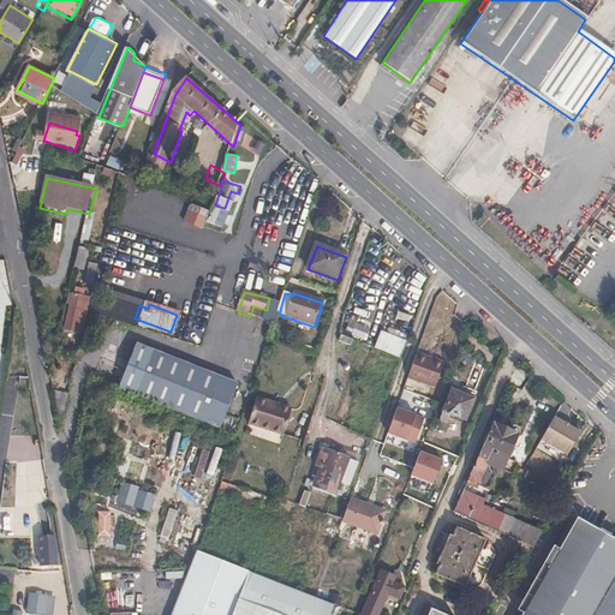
[(90,309),(73,305),(69,326),(79,328),(81,321),(87,322),(90,309)]
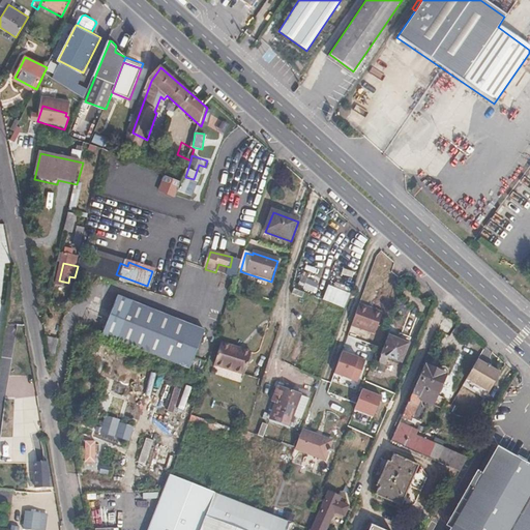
[(322,299),(344,307),(350,293),(328,285),(322,299)]
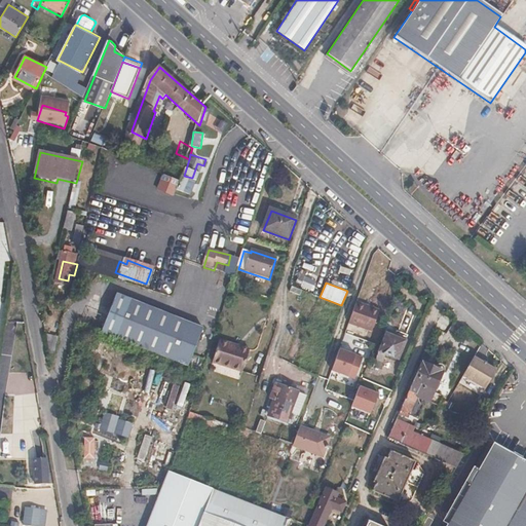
[(103,326),(187,366),(204,330),(121,289),(103,326)]
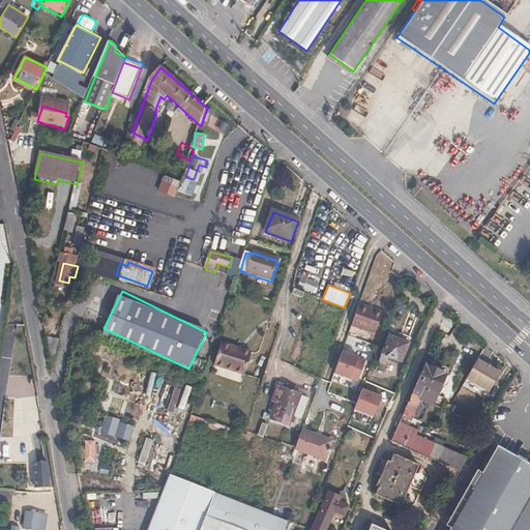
[(382,313),(359,304),(351,326),(375,334),(382,313)]
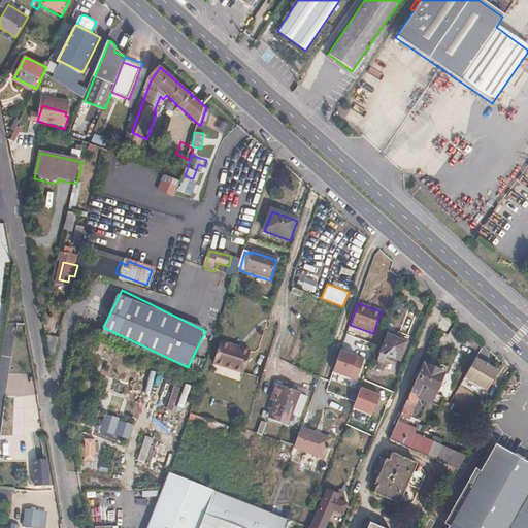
[(60,336),(47,333),(52,361),(54,361),(54,359),(60,336)]
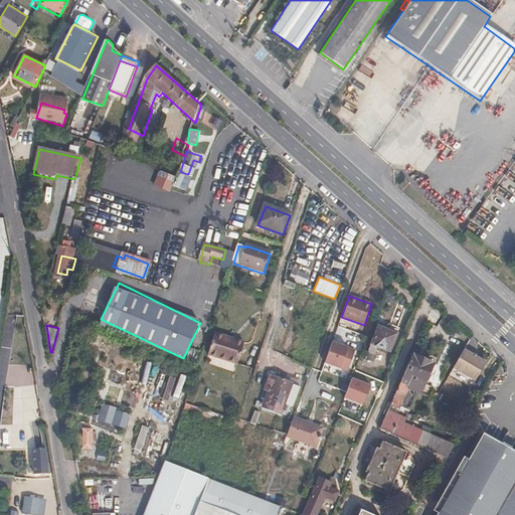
[(395,333),(377,326),(369,345),(376,347),(388,352),(395,333)]
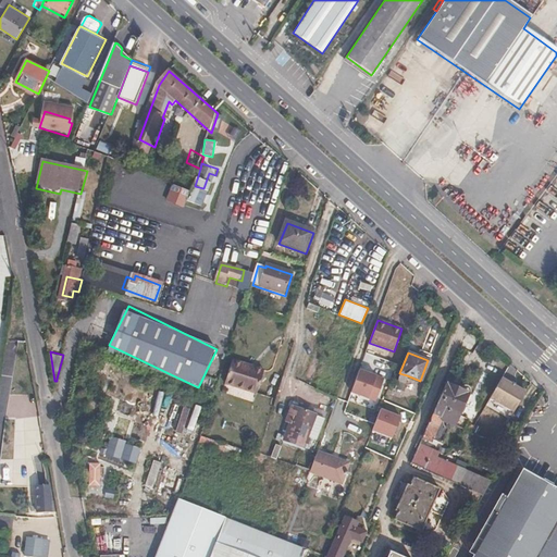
[(378,401),(385,379),(359,370),(350,393),(378,401)]
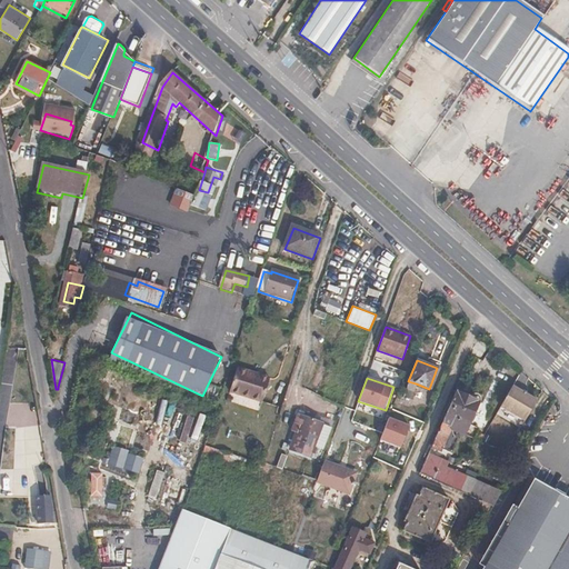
[(267,389),(238,379),(230,400),(260,410),(267,389)]
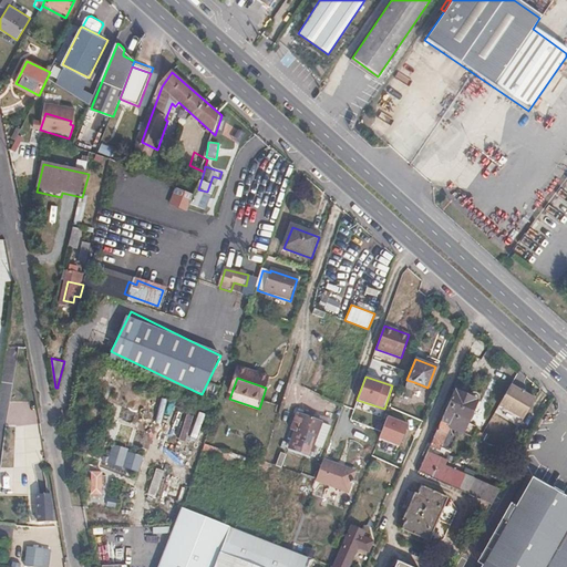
[(414,382),(406,380),(400,395),(408,399),(414,382)]
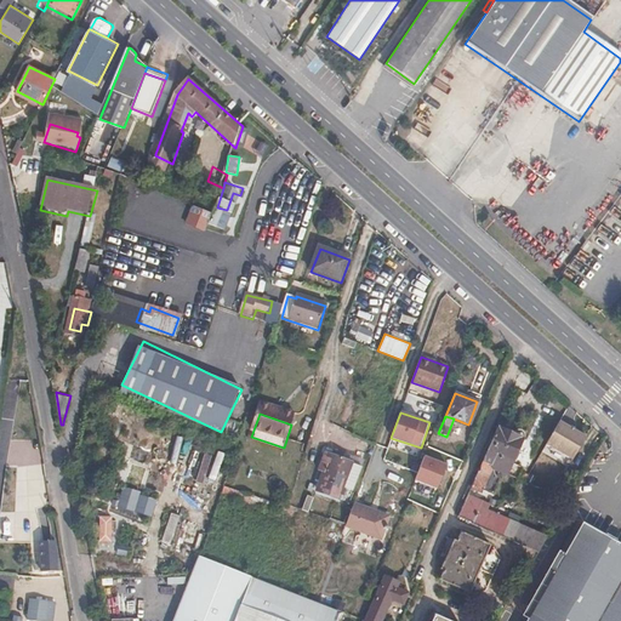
[(575,457),(588,434),(562,420),(548,442),(575,457)]
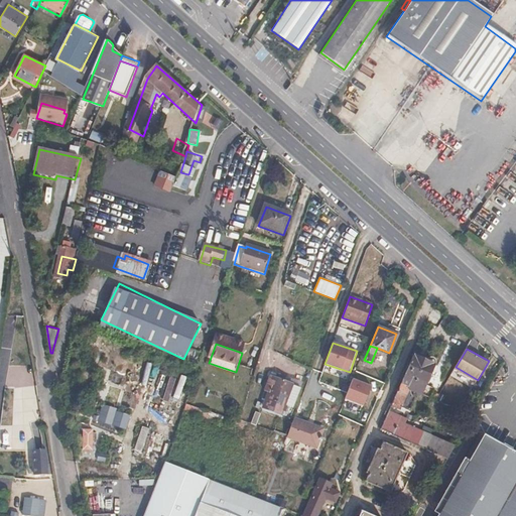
[(409,386),(422,392),(434,364),(423,360),(424,358),(414,353),(398,390),(406,393),(409,386)]
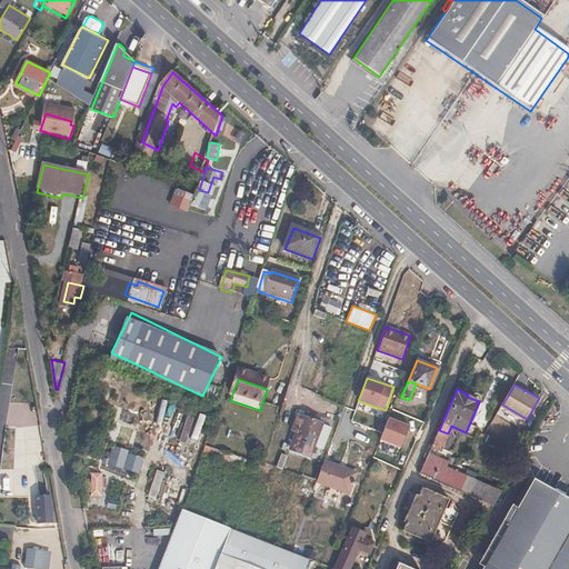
[(167,427),(172,401),(165,399),(158,425),(167,427)]
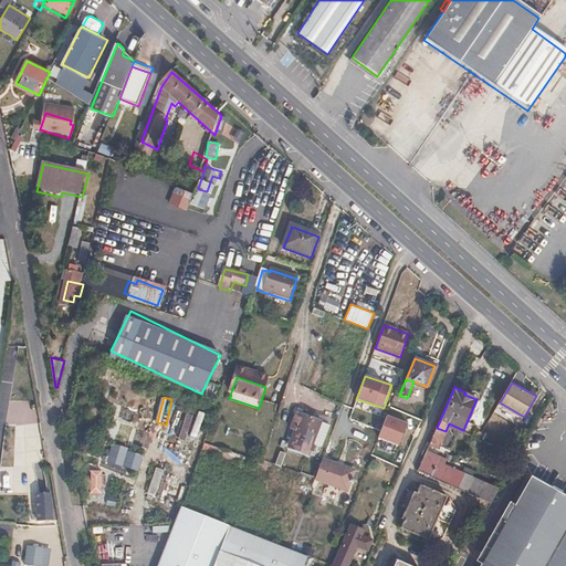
[(320,422),(295,413),(293,421),(299,423),(292,440),(290,439),(287,446),(289,446),(289,448),(307,454),(308,452),(312,453),(314,446),(312,446),(320,422)]
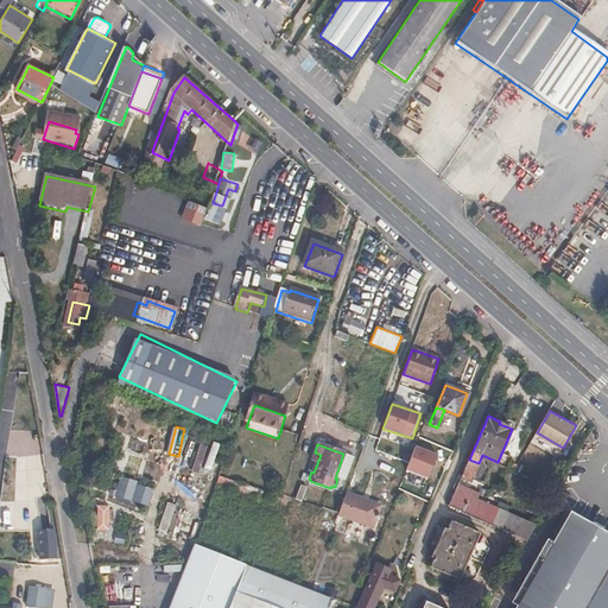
[(198,475),(207,448),(200,445),(190,473),(198,475)]
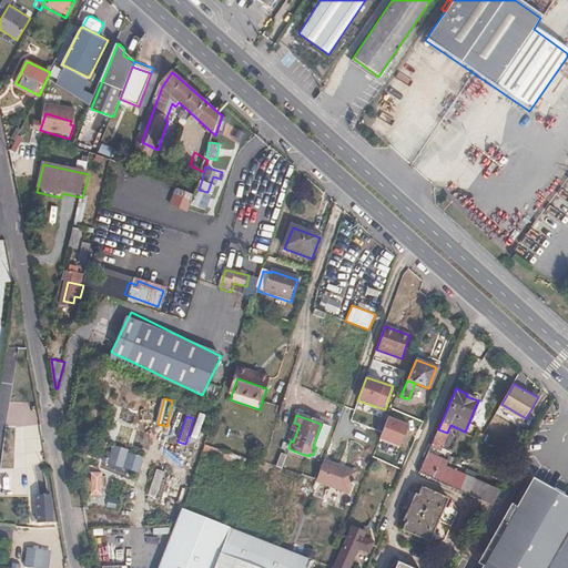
[(321,449),(328,427),(321,424),(313,447),(315,447),(321,449)]
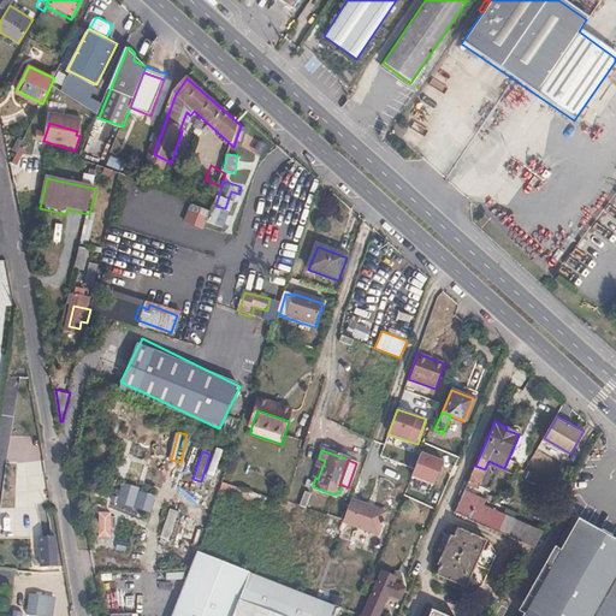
[(504,469),(504,468),(489,461),(485,469),(475,466),(467,484),(477,487),(478,485),(489,490),(498,468),(504,469)]
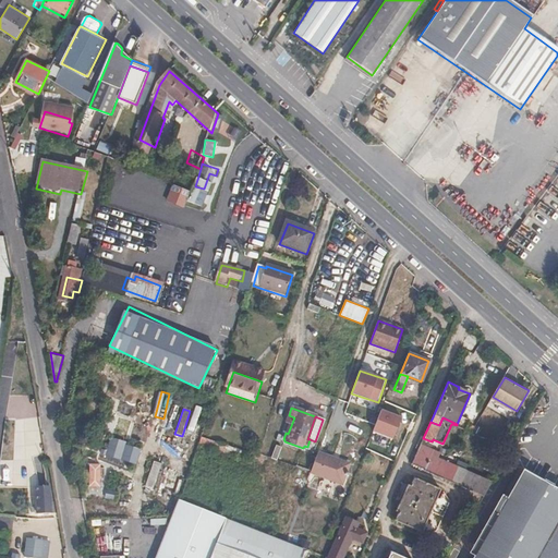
[(136,464),(141,449),(124,445),(125,443),(110,437),(106,450),(100,449),(99,455),(106,457),(106,456),(136,464)]
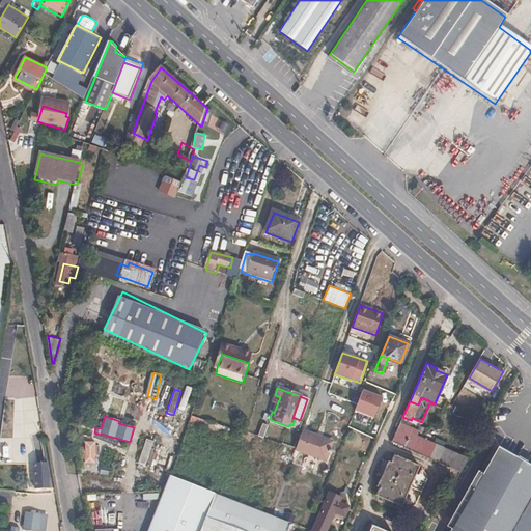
[(223,434),(225,427),(193,417),(191,423),(223,434)]
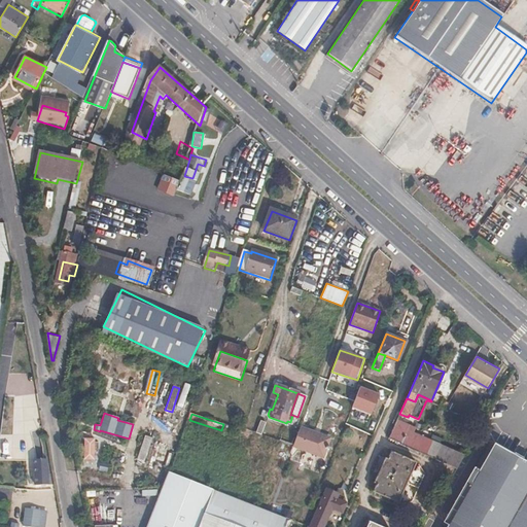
[(418,450),(433,441),(430,440),(413,432),(415,427),(396,420),(388,438),(418,450)]
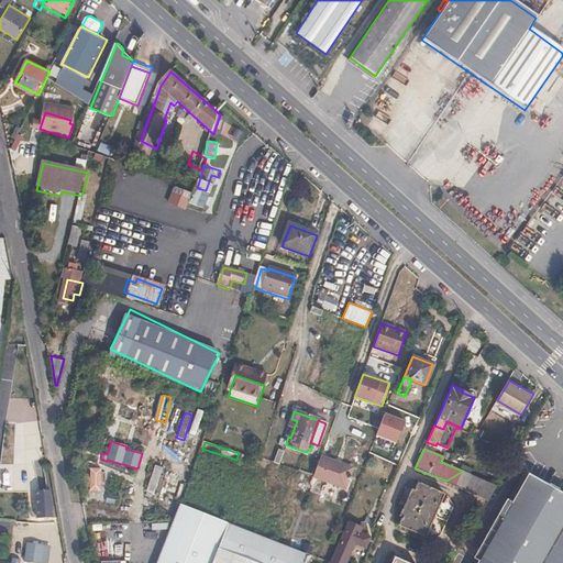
[(351,468),(319,456),(312,476),(344,487),(348,478),(350,479),(351,477),(349,476),(351,468)]
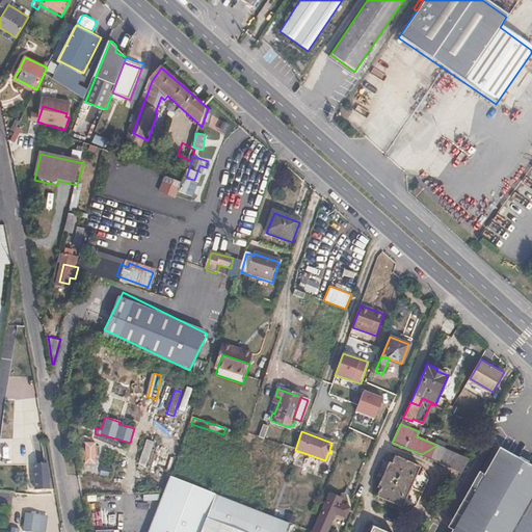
[(436,440),(434,444),(437,445),(446,448),(447,444),(436,440)]
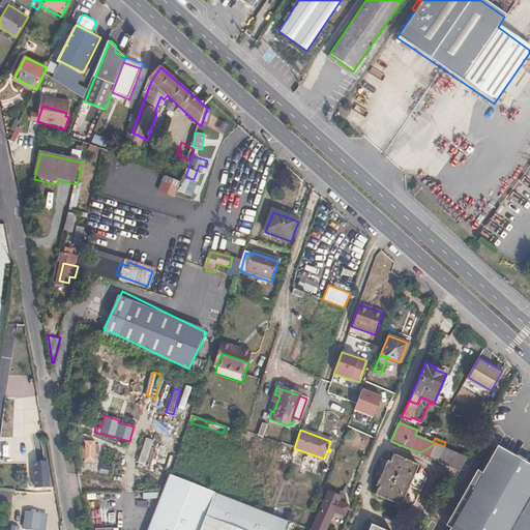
[(469,455),(444,446),(436,443),(420,452),(462,469),(469,455)]
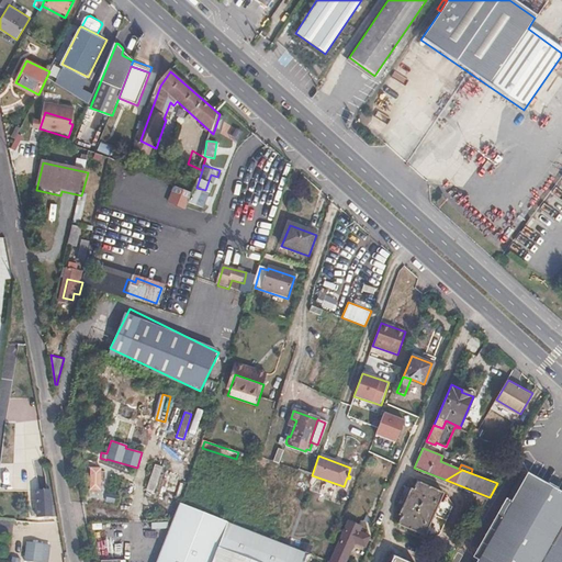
[(509,508),(505,517),(479,561),(561,561),(561,490),(558,487),(530,471),(509,508)]
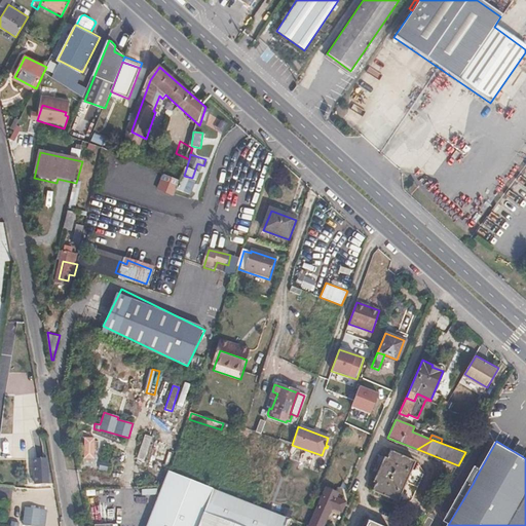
[(415,462),(389,451),(386,458),(383,457),(372,482),(374,483),(371,491),(398,502),(415,462)]
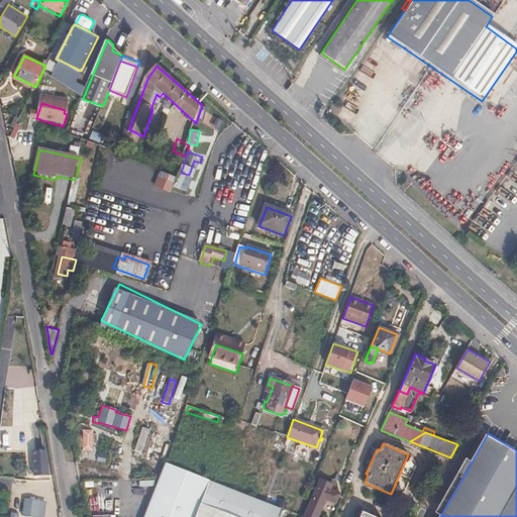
[(47,476),(44,450),(32,451),(34,477),(47,476)]
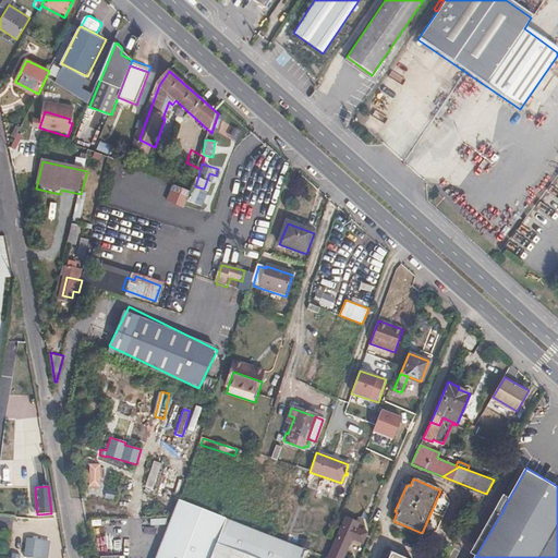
[(112,500),(114,492),(106,490),(105,498),(112,500)]
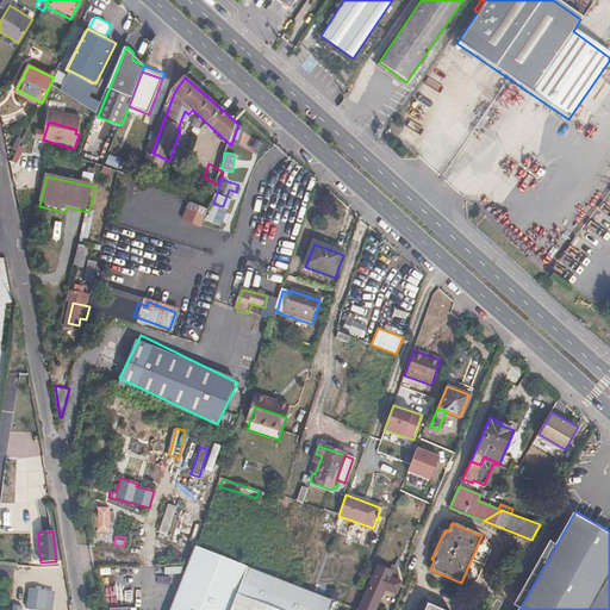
[(548,561),(553,552),(546,548),(541,556),(548,561)]
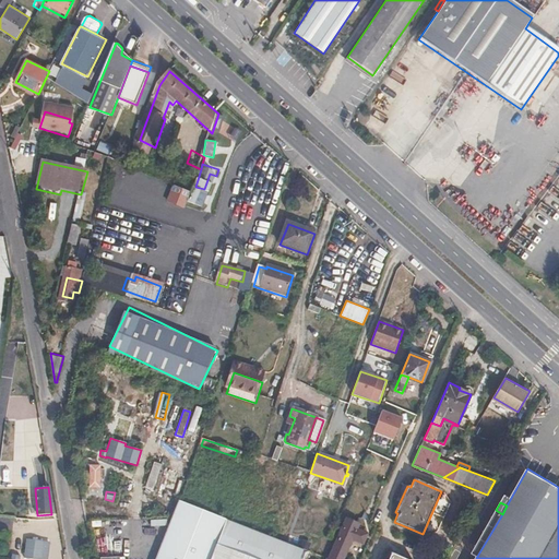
[(177,522),(175,530),(222,547),(253,558),(304,558),(308,549),(285,542),(242,526),(182,503),(177,522)]
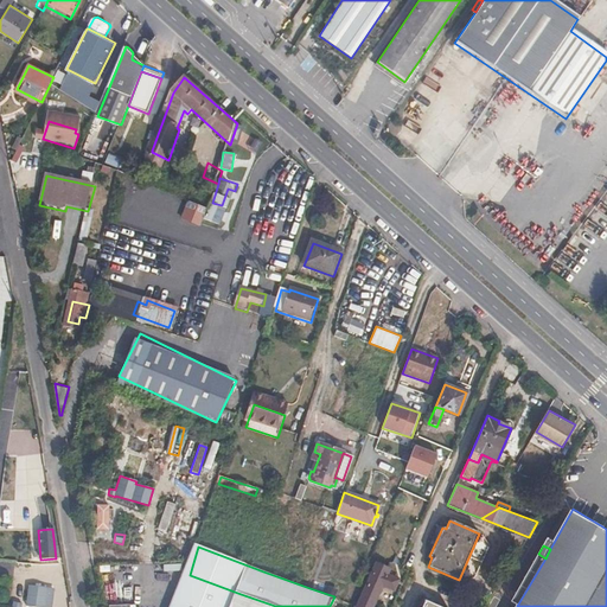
[(390,568),(377,563),(357,606),(374,606),(383,587),(394,592),(397,582),(387,577),(390,568)]
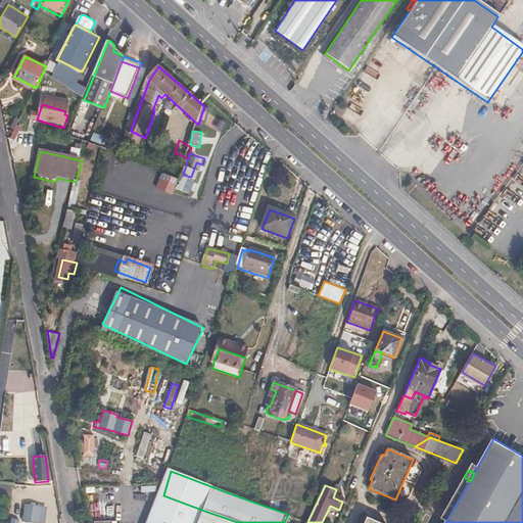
[(202,522),(207,512),(163,495),(153,522),(202,522)]
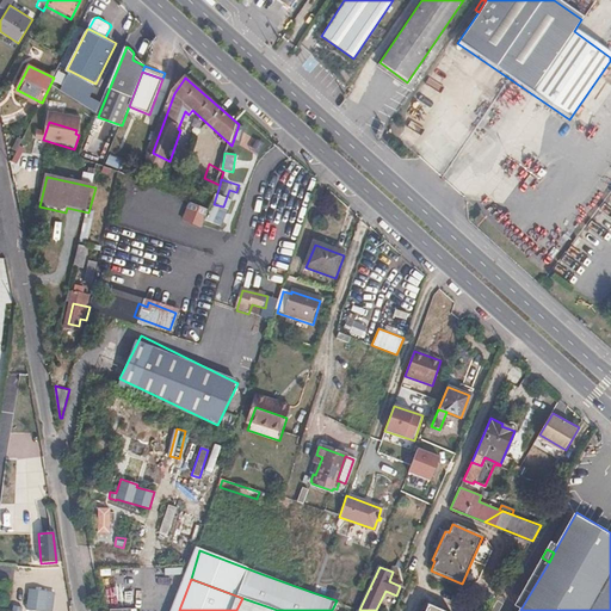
[(31,610),(45,610),(48,592),(28,590),(25,610),(31,610)]
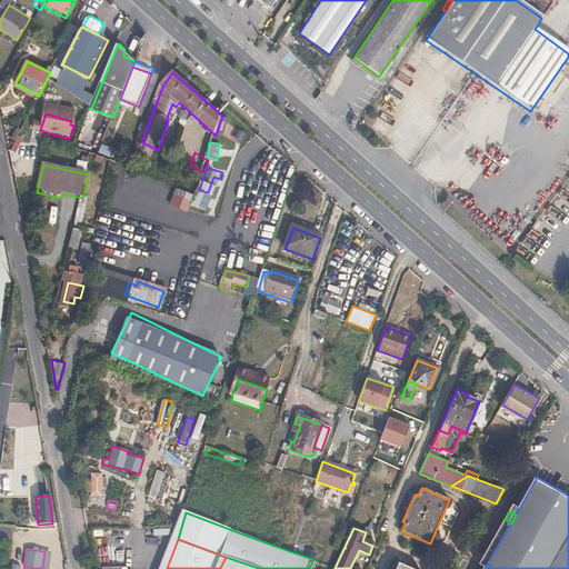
[(258,568),(226,557),(220,568),(258,568)]
